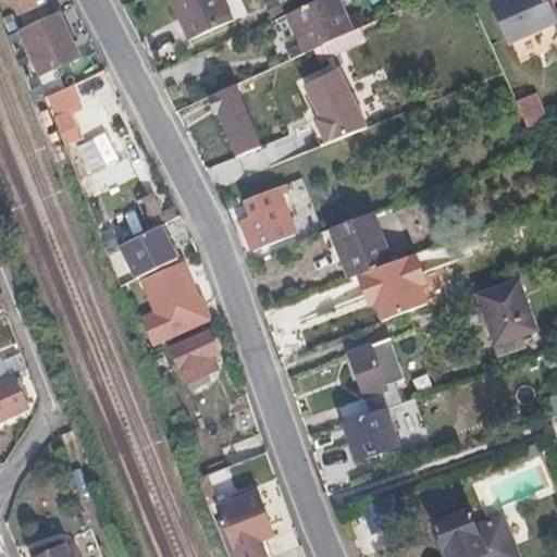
[(64,10),(59,0),(28,0),(38,21),(64,10)]
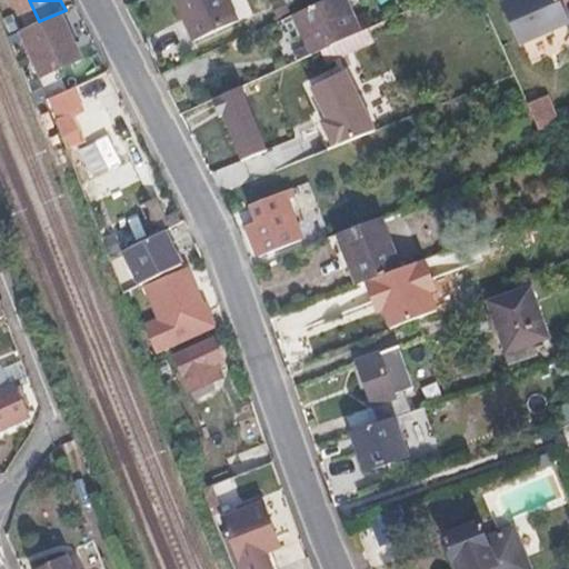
[(239,17),(230,0),(178,0),(196,37),(239,17)]
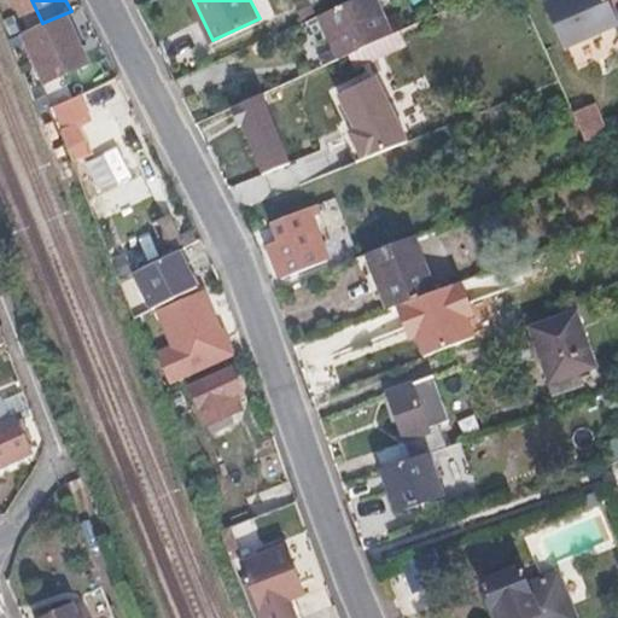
[(342,1),(340,0),(304,0),(302,1),(309,17),(319,12),(342,1)]
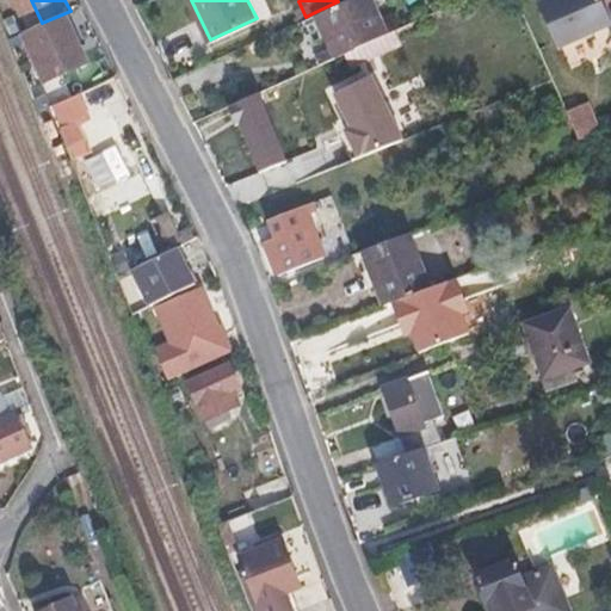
[(389,31),(375,0),(340,0),(338,1),(315,12),(334,55),(389,31)]
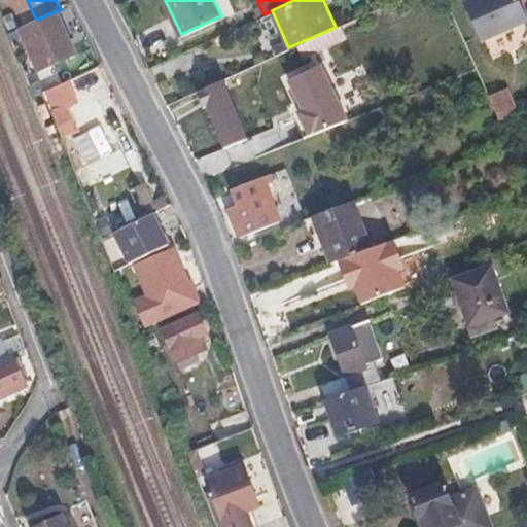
[(526,19),(526,10),(522,0),(467,0),(483,37),(526,19)]
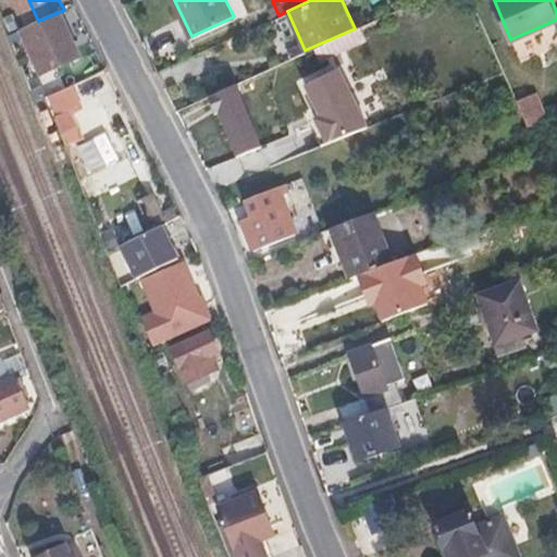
[(83,57),(64,10),(38,21),(29,25),(50,71),(83,57)]
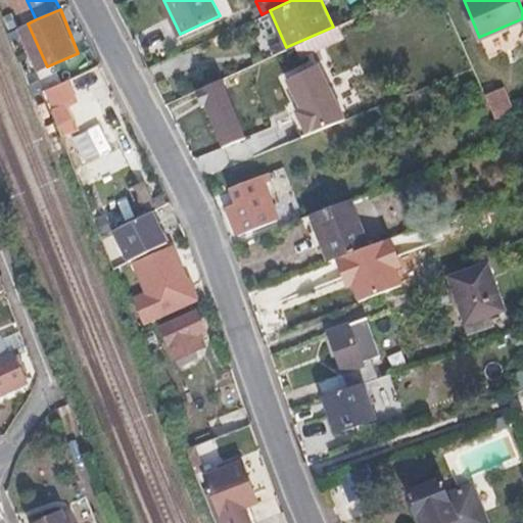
[(77,94),(68,77),(43,89),(50,105),(57,124),(73,116),(64,100),(77,94)]
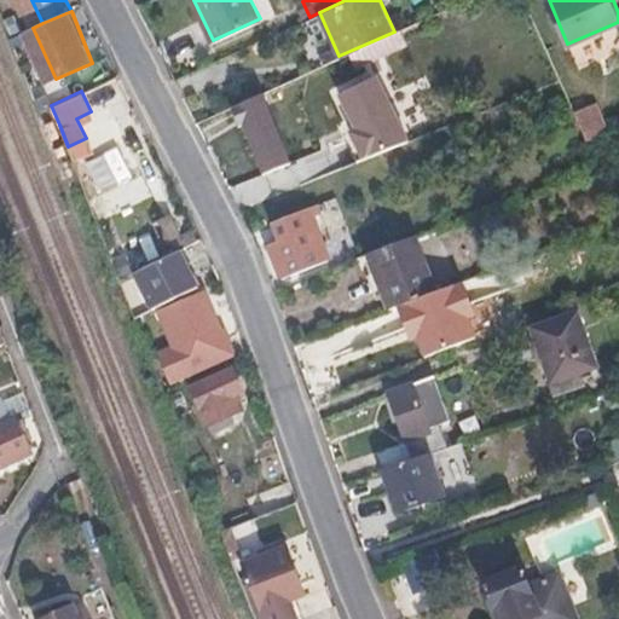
[(362,139),(342,97),(308,111),(328,154),(362,139)]
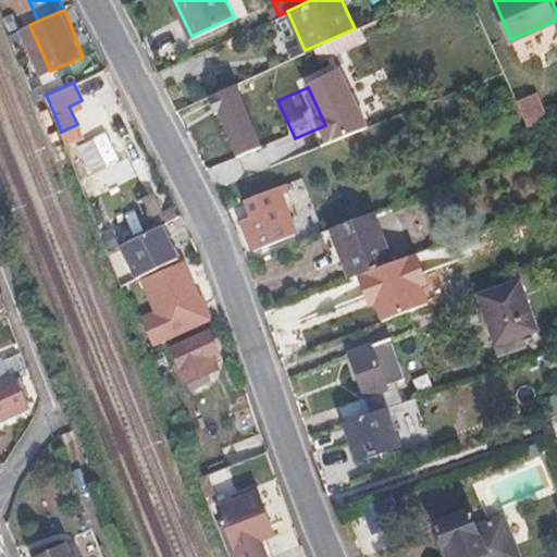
[(536,89),(514,98),(523,124),(546,115),(536,89)]
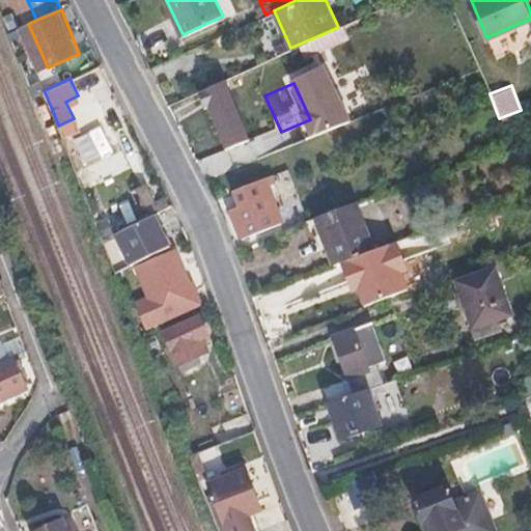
[(270,191),(264,178),(240,189),(245,201),(270,191)]
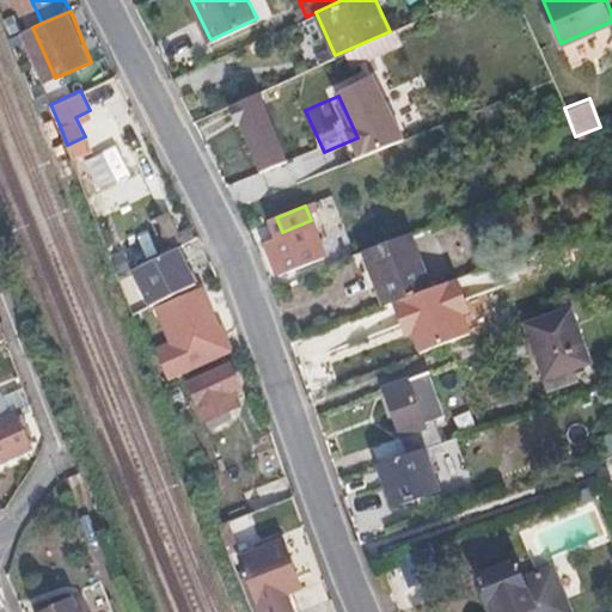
[(181,238),(167,210),(151,219),(164,246),(181,238)]
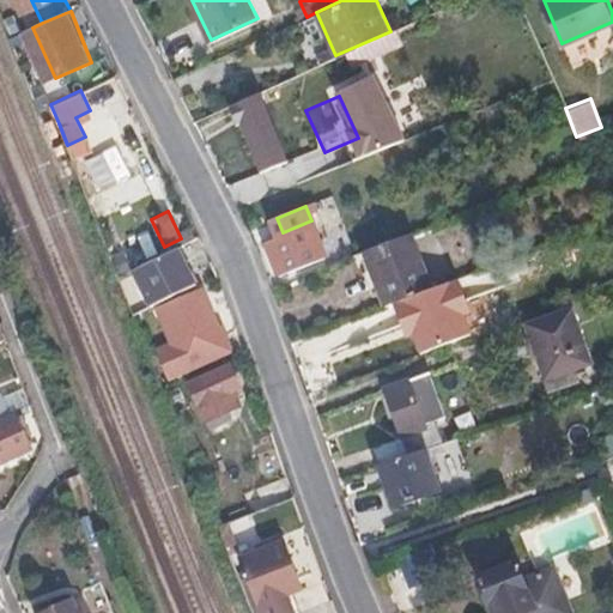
[(327,255),(311,220),(283,232),(267,240),(281,274),(327,255)]
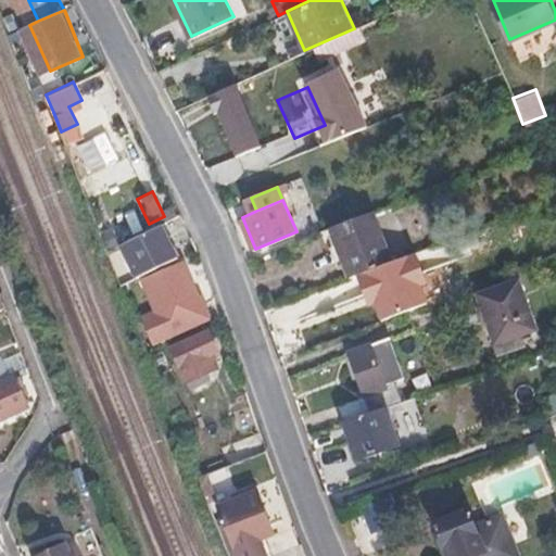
[(389,260),(369,211),(328,227),(348,276),(389,260)]
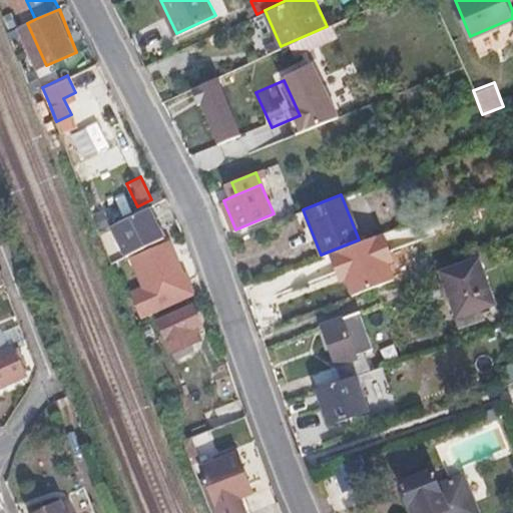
[(164,236),(149,204),(112,222),(126,254),(164,236)]
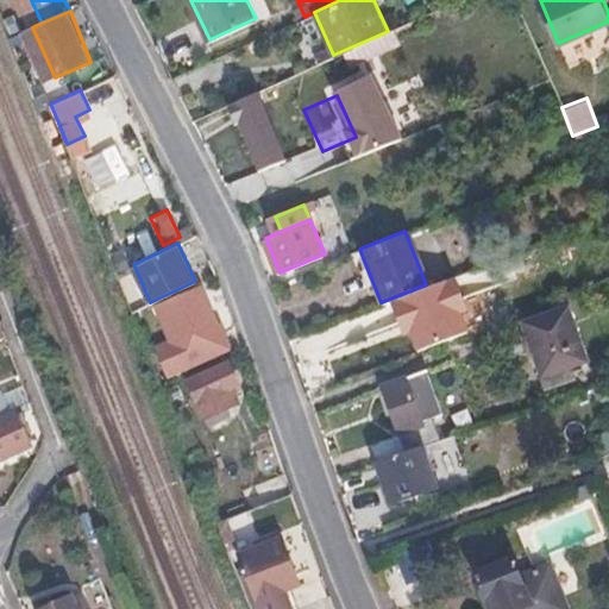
[(226,349),(198,287),(168,300),(167,302),(161,306),(175,337),(157,345),(169,374),(226,349)]
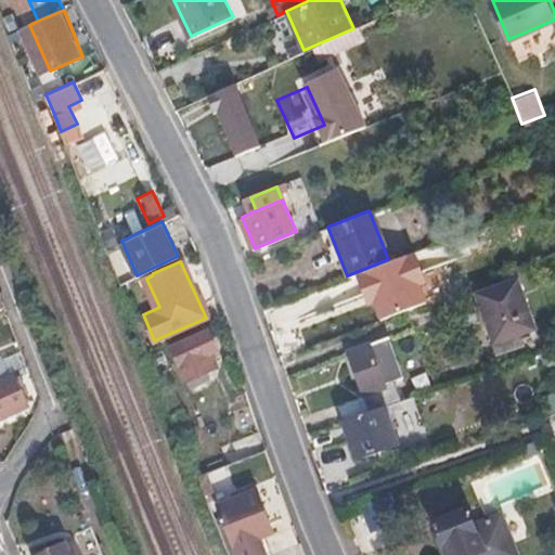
[(536,323),(518,279),(480,293),(498,337),(536,323)]
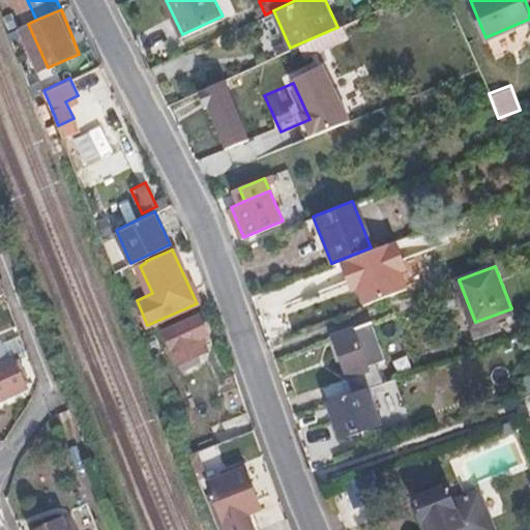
[(202,350),(200,344),(197,336),(209,331),(201,313),(167,329),(179,360),(202,350)]
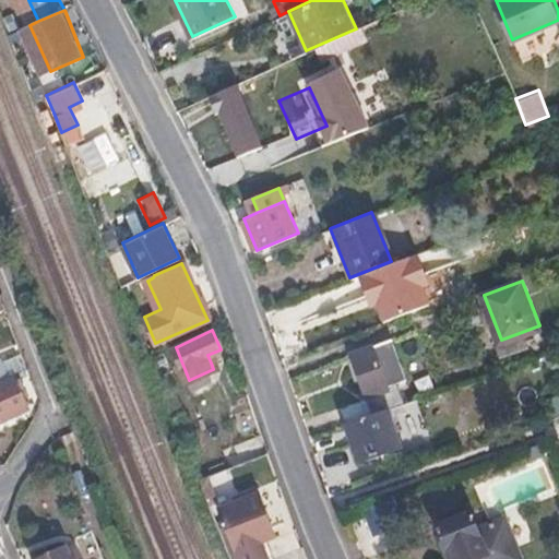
[(409,378),(401,355),(380,363),(373,345),(354,353),(377,412),(389,407),(409,400),(402,380),(409,378)]
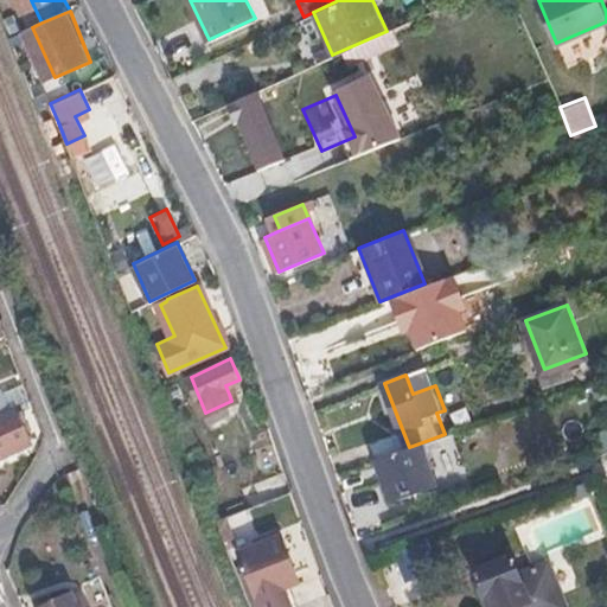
[(1,390),(0,389),(0,413),(11,409),(1,390)]
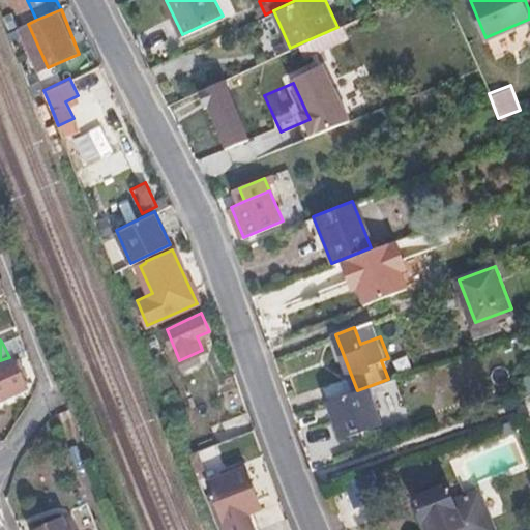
[(0,398),(25,387),(12,358),(0,363),(0,398)]
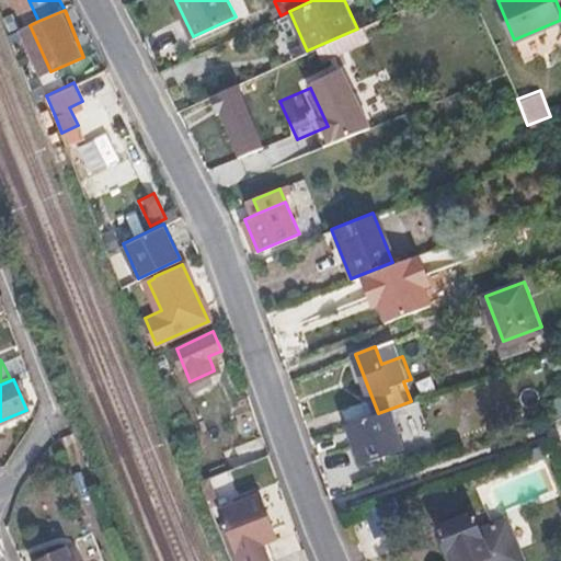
[(403,446),(390,409),(378,413),(348,423),(361,461),(403,446)]
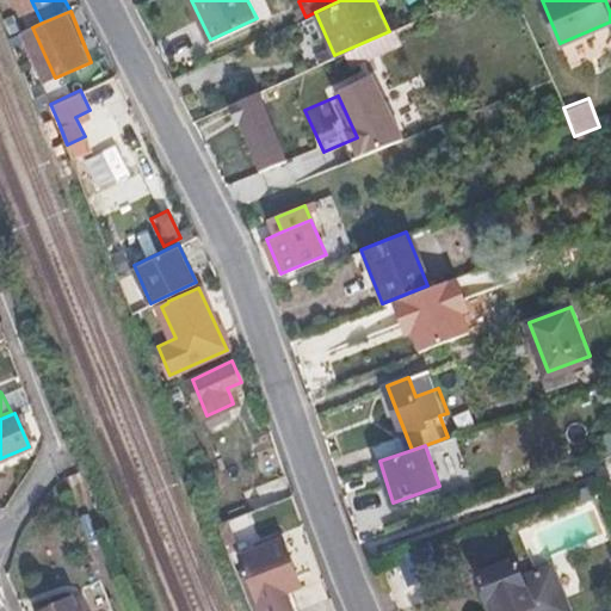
[(300,585),(283,538),(241,551),(261,610),(290,610),(284,591),(300,585)]
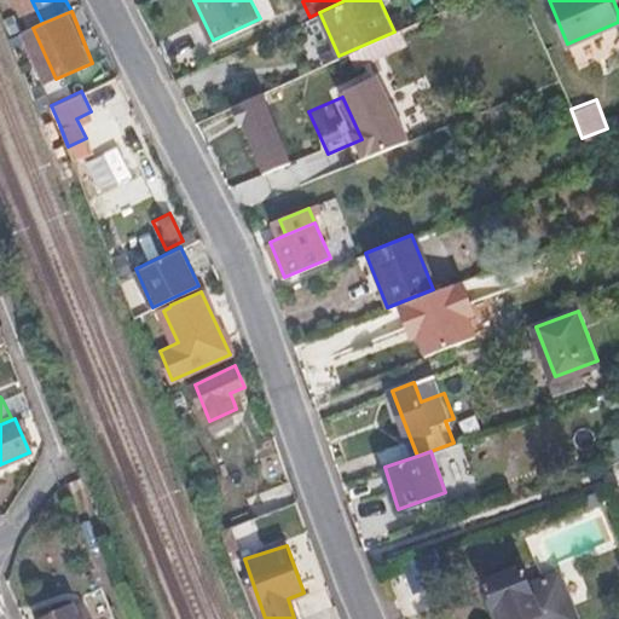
[(452,585),(441,549),(409,560),(421,595),(452,585)]
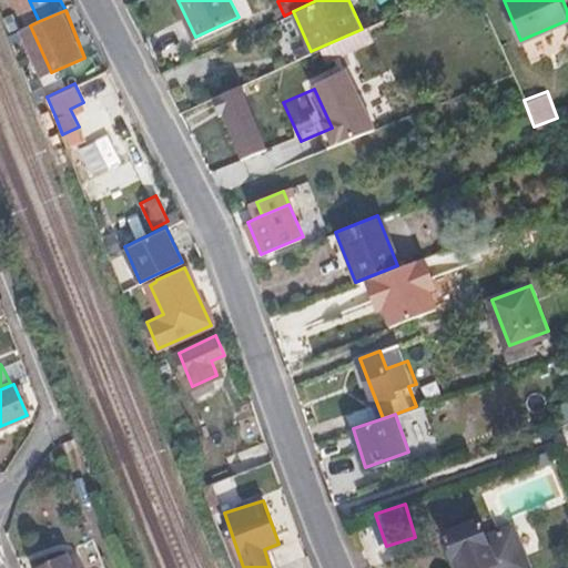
[(459,567),(477,567),(479,567),(531,567),(515,523),(486,534),(479,518),(446,531),(459,567)]
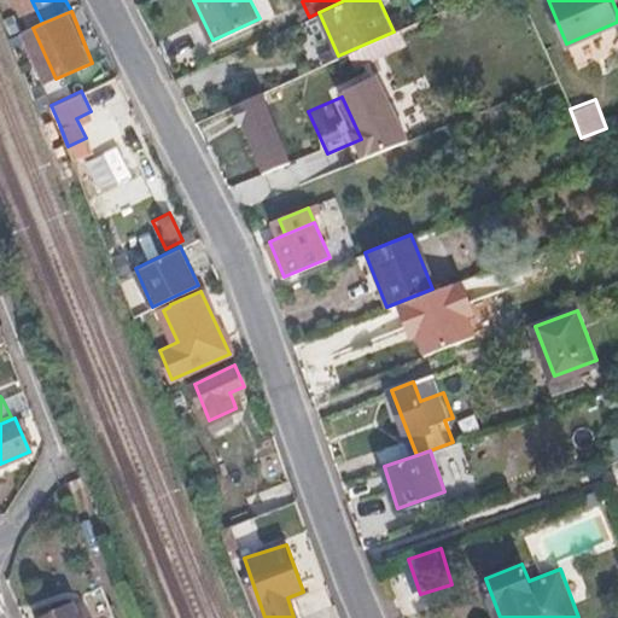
[(81,617),(75,604),(42,617),(81,617)]
